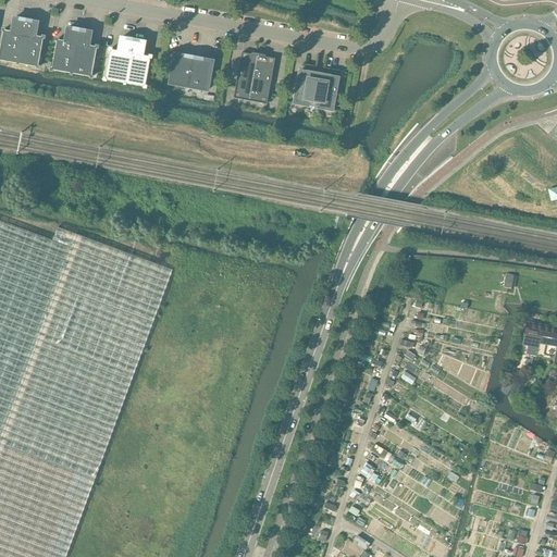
[(38,67),(39,65),(38,65),(44,39),(44,37),(36,36),(38,23),(33,22),(33,20),(20,17),(20,20),(14,19),(12,32),(3,29),(3,32),(0,49),(0,60),(16,63),(16,64),(20,64),(36,67),(38,67)]
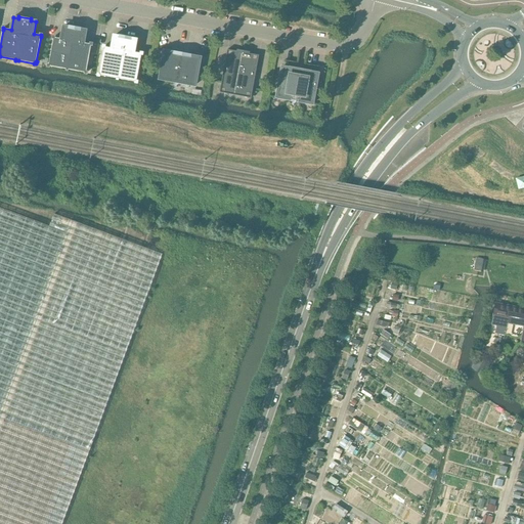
[(73,41),(75,27),(69,26),(69,28),(63,27),(61,39),(53,37),(53,39),(51,51),(70,55),(73,41)]
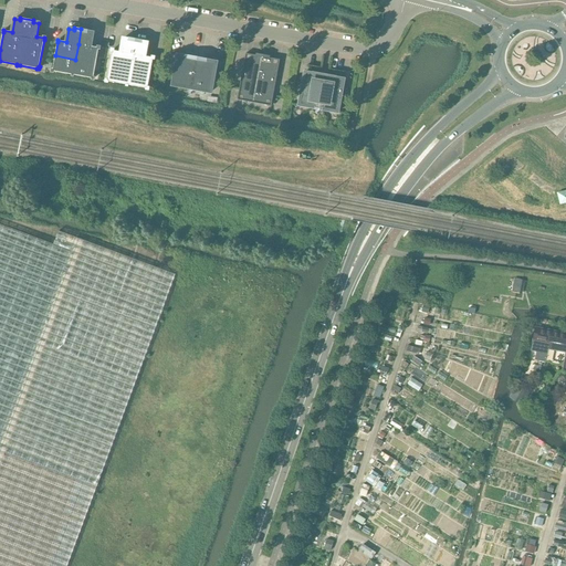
[(81,29),(79,44),(91,45),(93,33),(87,32),(87,30),(81,29)]
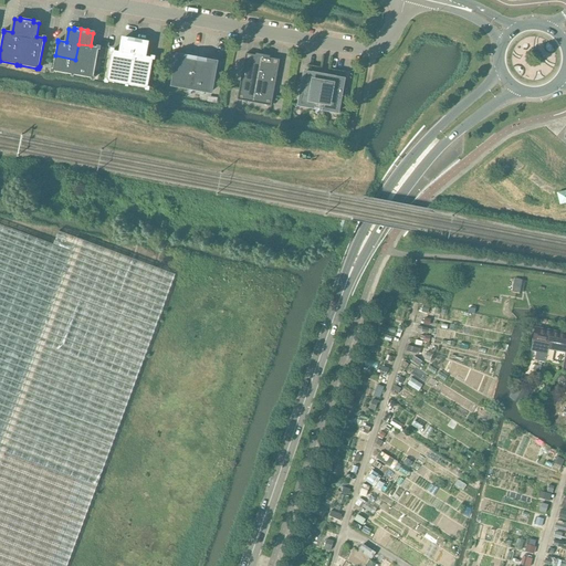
[(121,52),(133,54),(145,55),(147,43),(142,42),(142,40),(129,38),(128,40),(123,39),(121,52)]
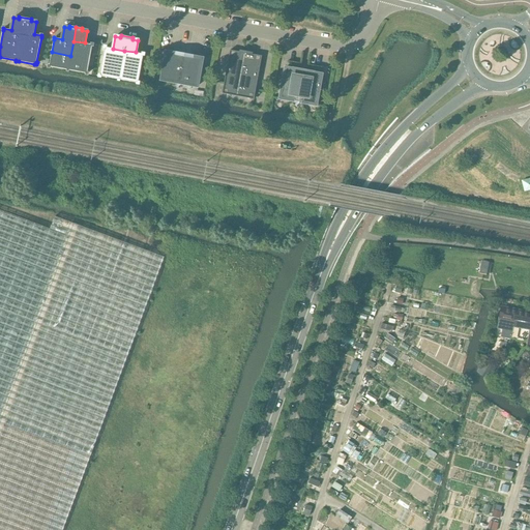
[(93,45),(85,42),(74,41),(70,56),(52,52),(50,65),(49,65),(49,66),(51,67),(51,66),(67,69),(67,70),(69,70),(86,74),(87,74),(88,71),(87,71),(92,47),(93,45)]
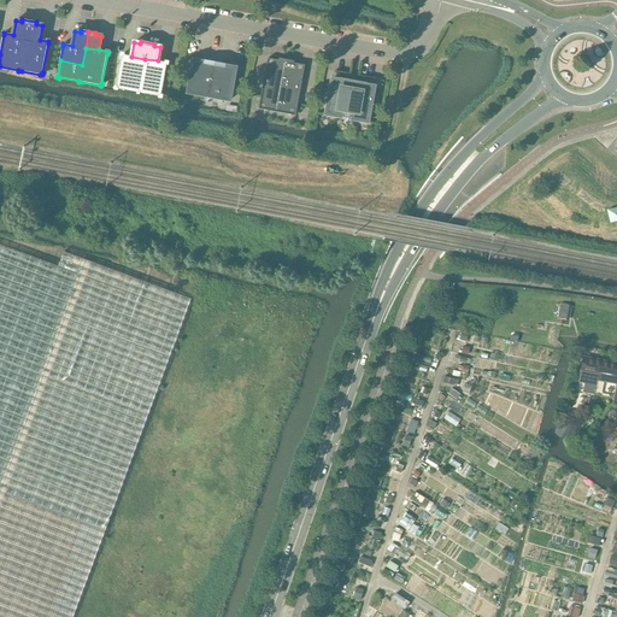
[(145,59),(131,57),(122,54),(122,57),(119,71),(130,74),(141,76),(145,59)]
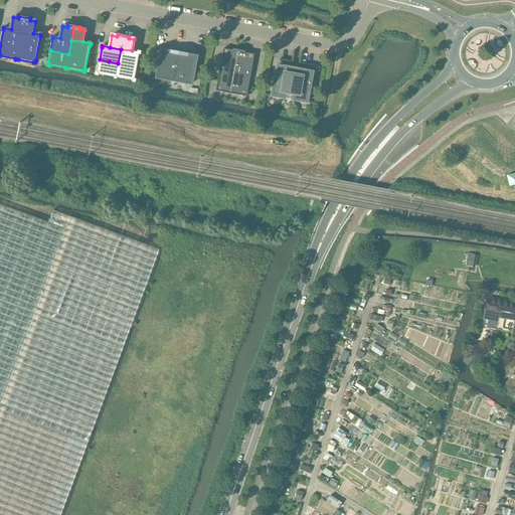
[(254,54),(242,52),(235,51),(235,50),(223,48),(216,91),(246,97),(254,54)]
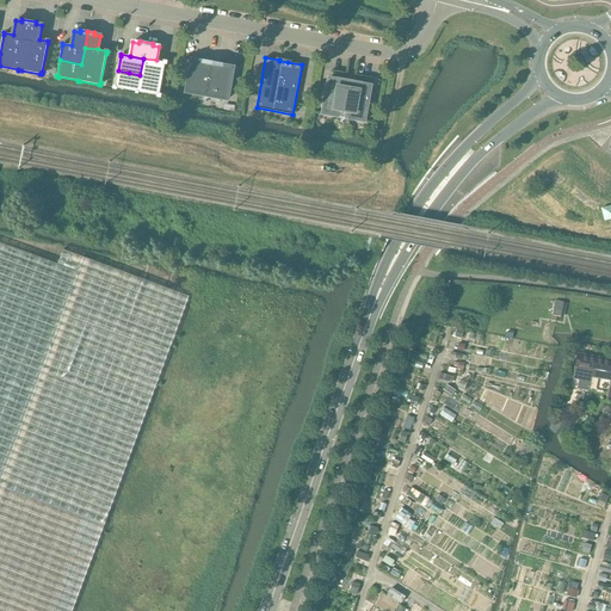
[(139,84),(137,92),(139,92),(158,96),(160,96),(160,93),(165,65),(166,62),(156,60),(143,59),(140,75),(139,84)]
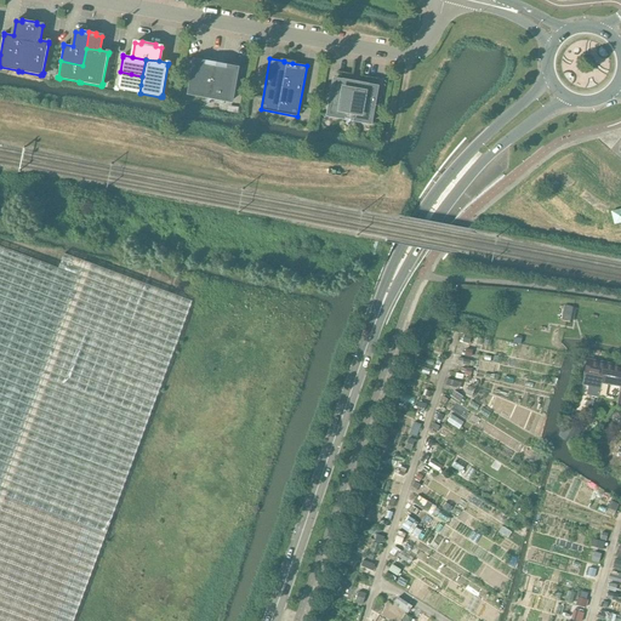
[(189,93),(210,97),(217,63),(206,61),(206,62),(195,61),(189,93)]
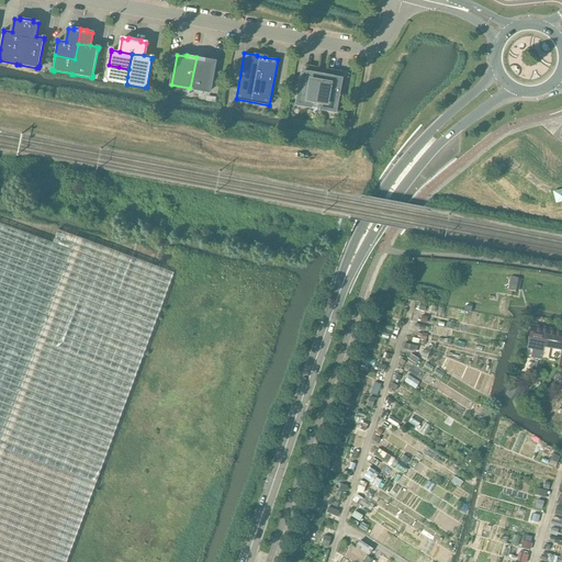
[(197,57),(190,88),(210,91),(215,62),(205,60),(205,58),(197,57)]
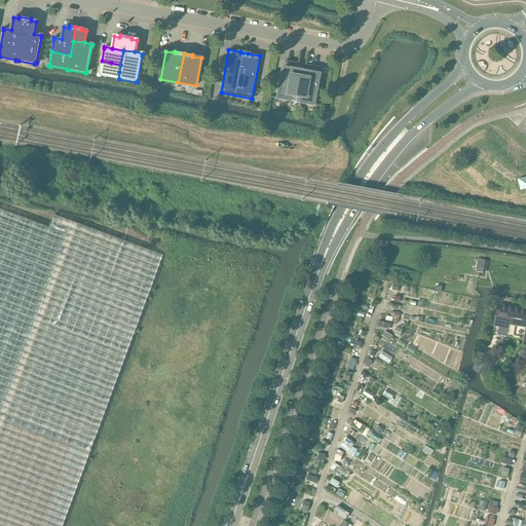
[(118,79),(119,72),(110,70),(111,63),(102,61),(100,74),(100,73),(99,75),(101,76),(101,75),(117,78),(117,79),(118,79)]
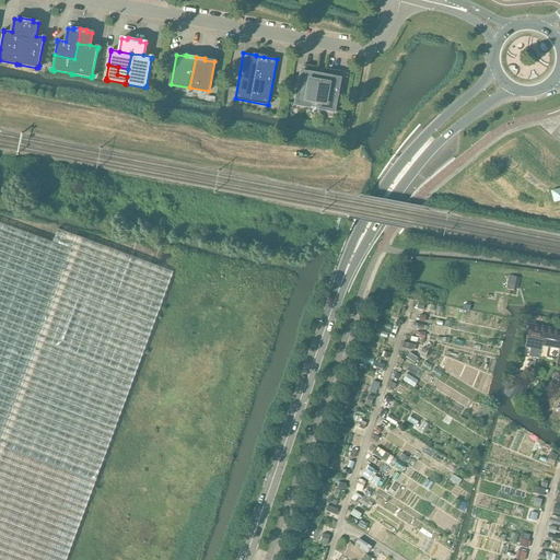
[(127,77),(128,69),(118,67),(117,74),(127,77)]
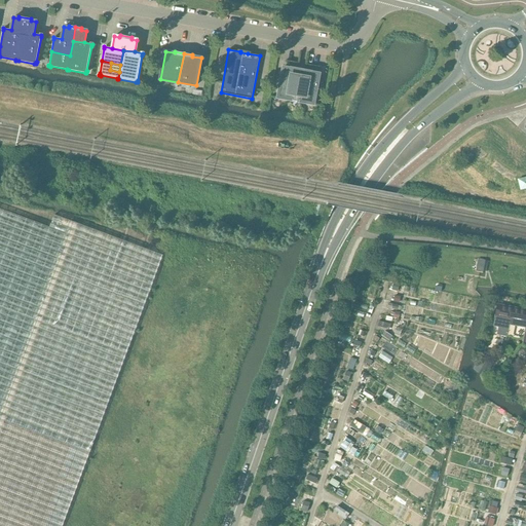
[(296,101),(301,70),(292,69),(284,67),(277,98),(296,101)]
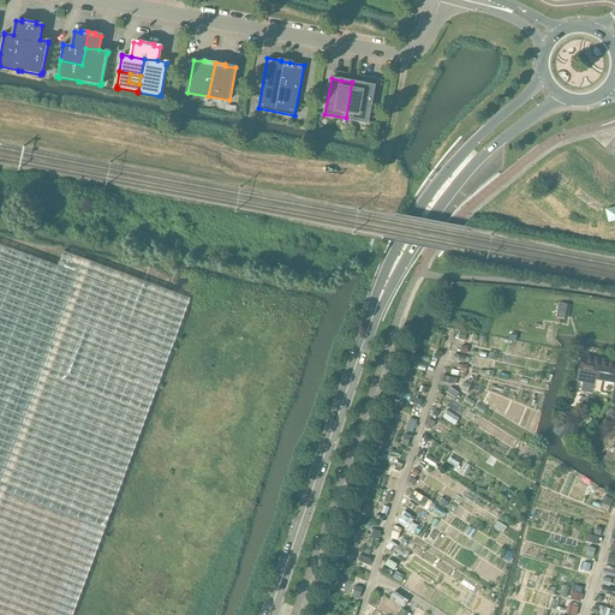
[(352,82),(346,118),(366,121),(374,87),(364,84),(352,82)]
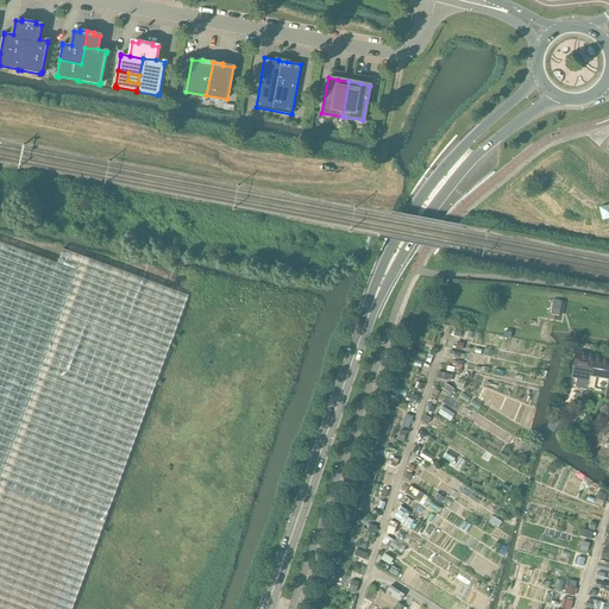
[(0,484),(104,525),(189,295),(63,249),(58,263),(0,240),(0,484)]
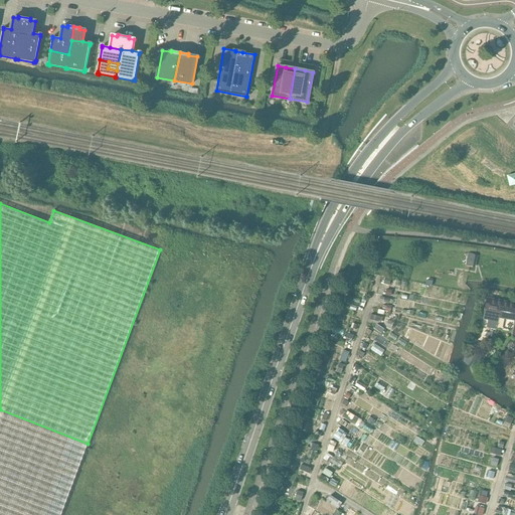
[(473,268),(476,254),(468,253),(466,266),(473,268)]
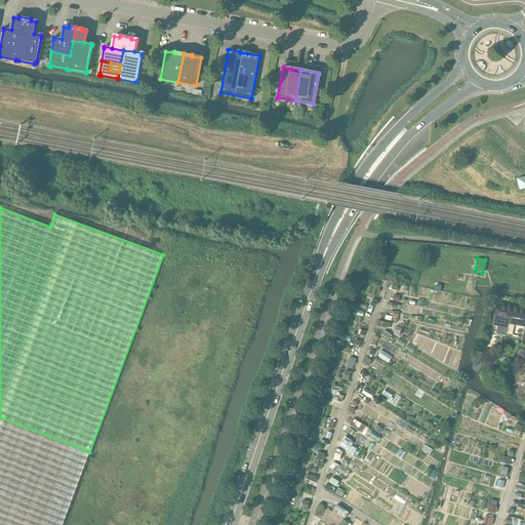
[(392,281),(390,288),(400,290),(401,283),(392,281)]
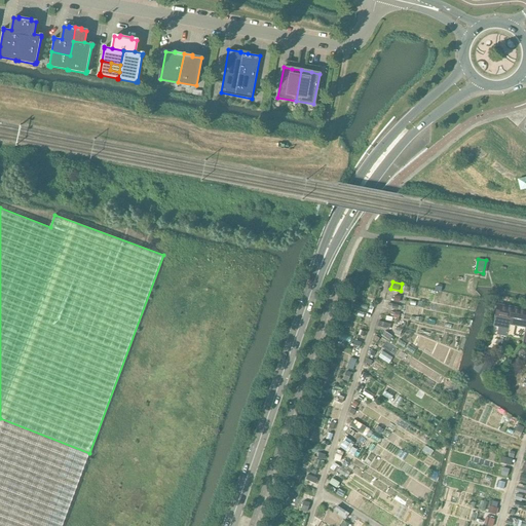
[(498,327),(497,335),(506,337),(508,335),(510,325),(525,328),(525,327),(525,328),(525,327),(525,309),(514,307),(498,304),(497,304),(497,305),(493,326),(498,327)]
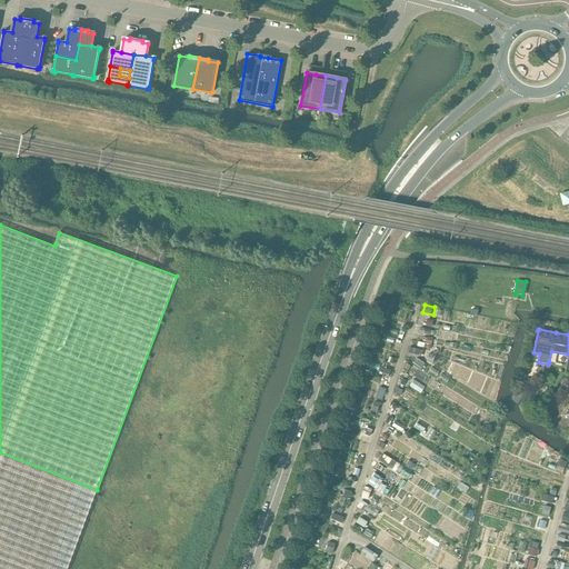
[(525,408),(532,396),(519,388),(516,393),(513,392),(512,400),(525,408)]
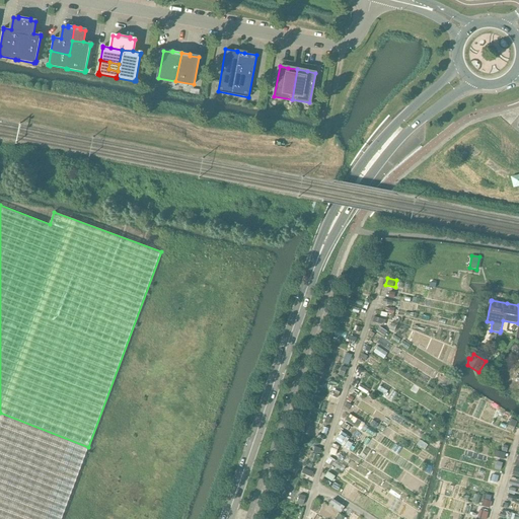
[(61,518),(88,447),(0,413),(0,518),(61,518)]
